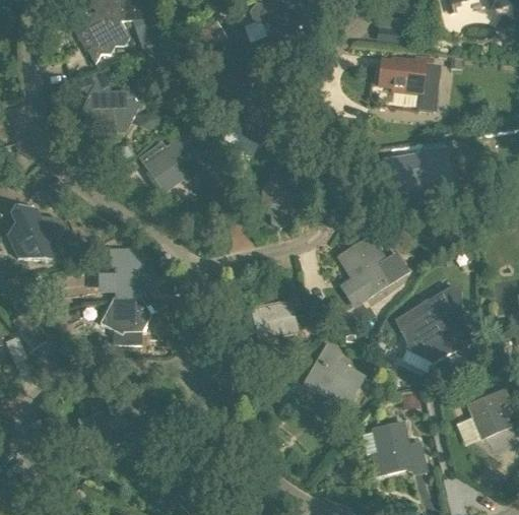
[(95,11),(107,12),(111,19),(120,19),(148,19),(141,0),(89,0),(95,11)]
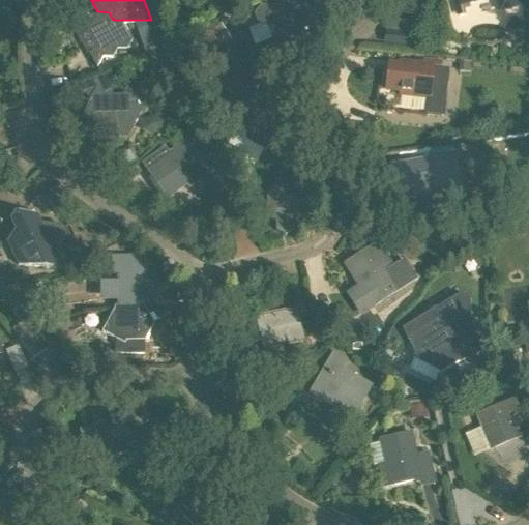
[(276,0),(272,4),(261,2),(255,10),(259,20),(268,22),(272,31),(282,33),(285,41),(294,44),(301,36),(298,27),(311,12),(306,3),(303,2),(303,0),(276,0)]
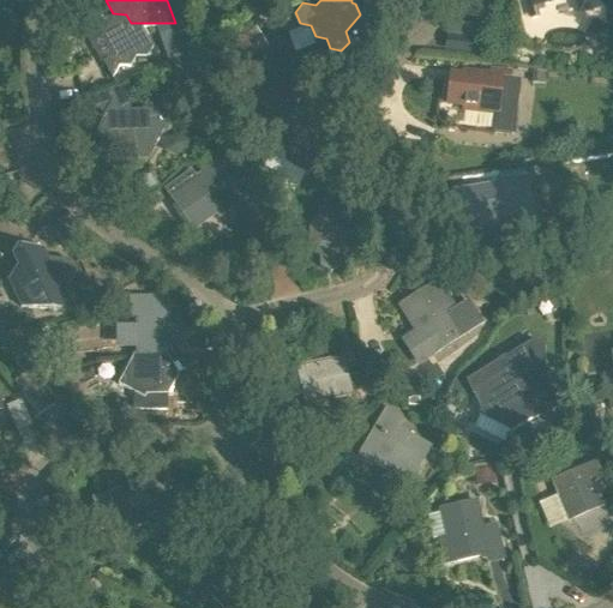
[(533,0),(527,2),(530,17),(539,16),(535,0),(575,0),(578,12),(605,5),(604,0),(533,0)]
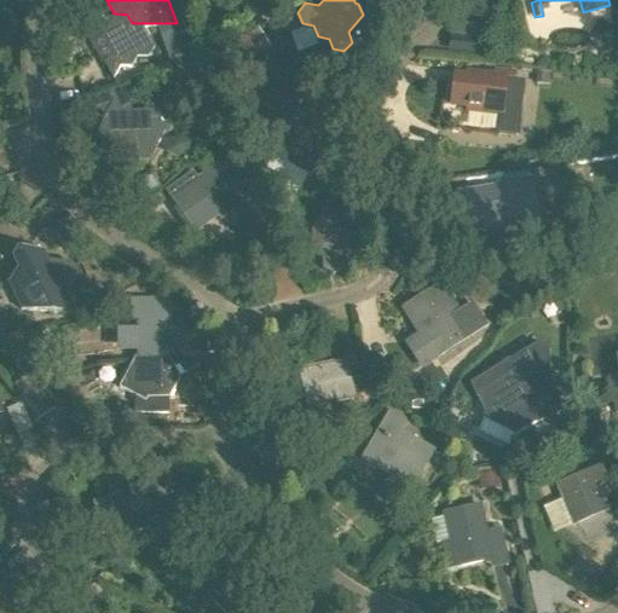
[(127,15),(114,13),(102,33),(113,52),(103,58),(113,74),(120,63),(131,63),(137,53),(148,53),(154,44),(143,23),(132,23),(127,15)]
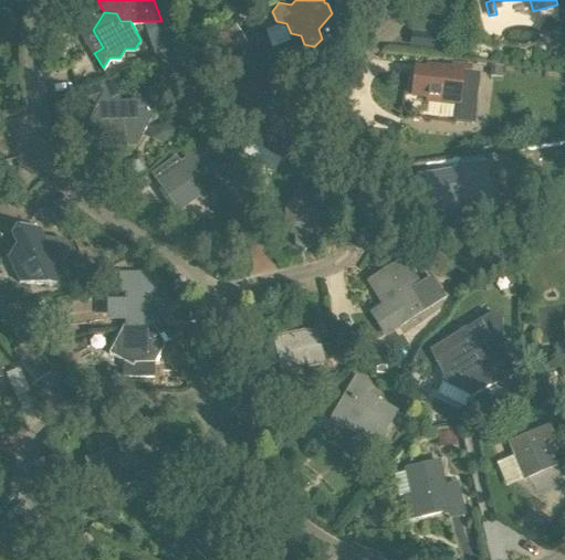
[(545,12),(539,31),(557,38),(564,19),(545,12)]
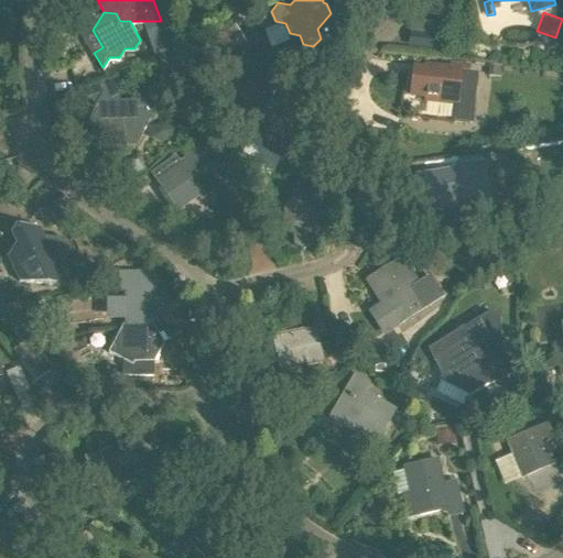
[(180,44),(194,44),(195,20),(181,20),(180,44)]
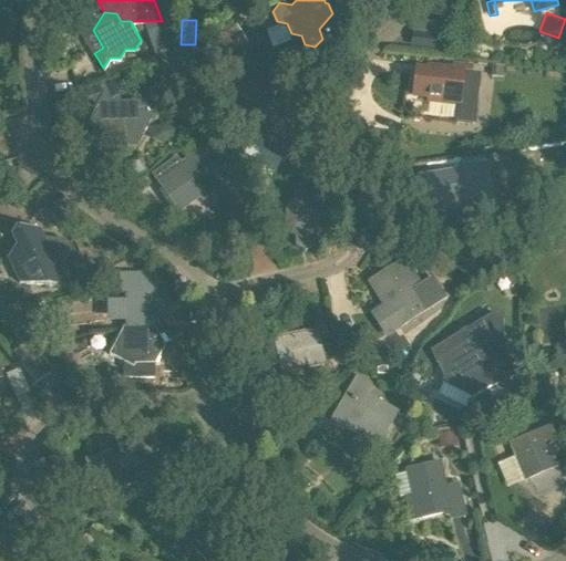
[(179,45),(167,21),(157,21),(150,23),(155,37),(152,38),(160,54),(179,45)]
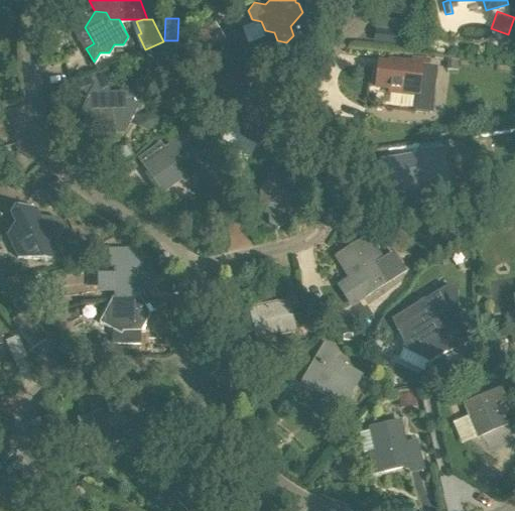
[(225,37),(215,20),(194,32),(205,49),(225,37)]
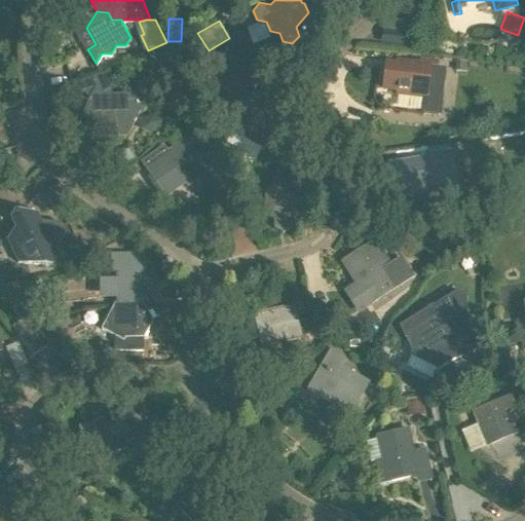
[(466,59),(455,57),(454,67),(465,69),(466,59)]
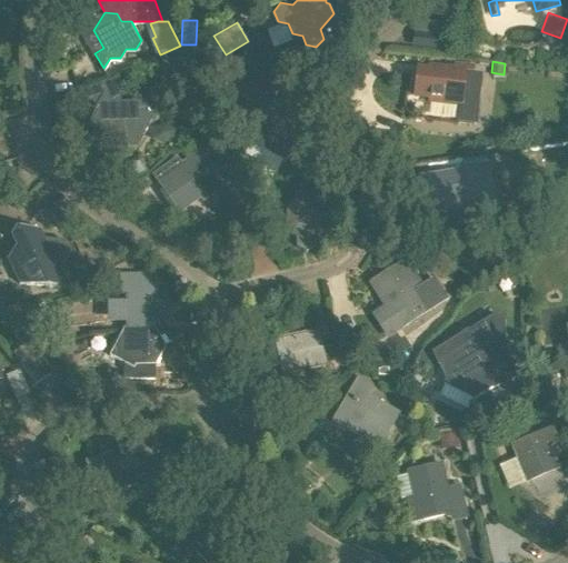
[(258,66),(246,63),(245,73),(256,76),(258,66)]
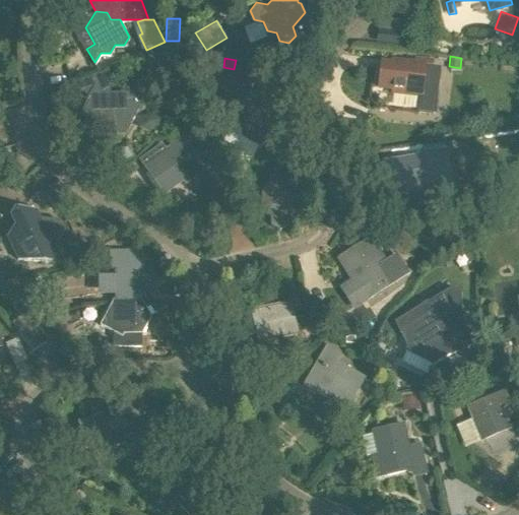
[(424,61),(392,58),(391,67),(381,66),(379,84),(393,85),(393,89),(419,92),(424,61)]
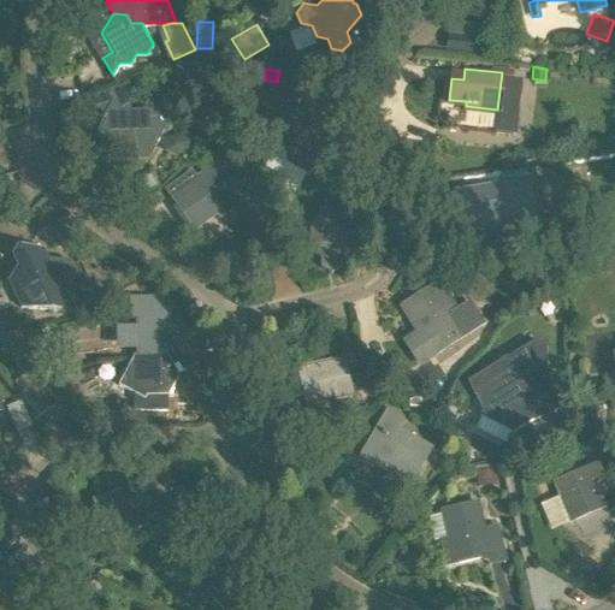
[(301,77),(282,72),(277,95),(296,99),(301,77)]
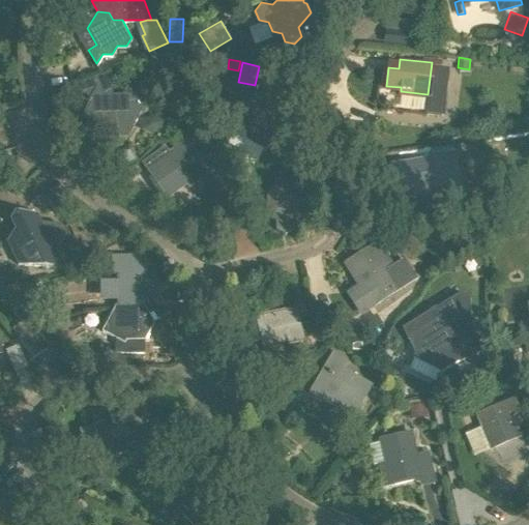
[(146,99),(140,90),(129,91),(112,92),(111,68),(92,76),(95,85),(82,111),(88,120),(98,119),(103,126),(113,126),(118,134),(127,134),(133,125),(146,99)]
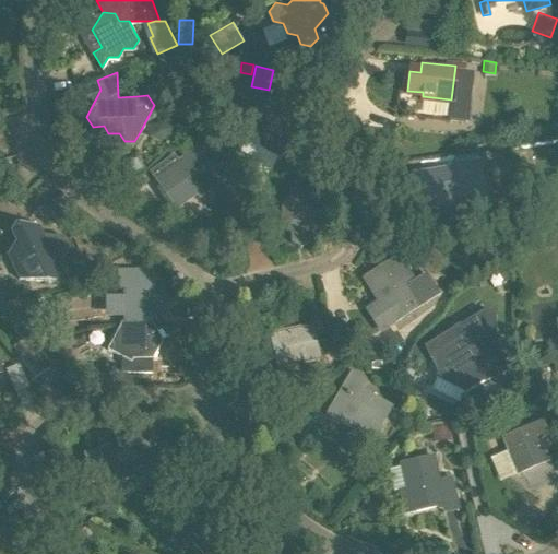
[(196,90),(179,97),(189,114),(204,106),(196,90)]
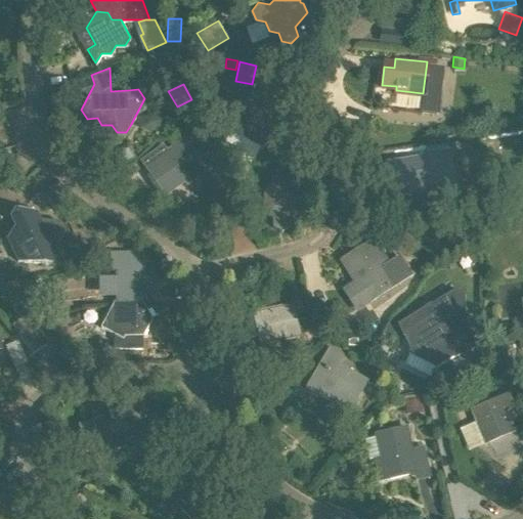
[(276,105),(267,101),(253,110),(244,104),(234,110),(234,121),(243,125),(243,134),(257,141),(268,139),(268,130),(276,125),(276,105)]
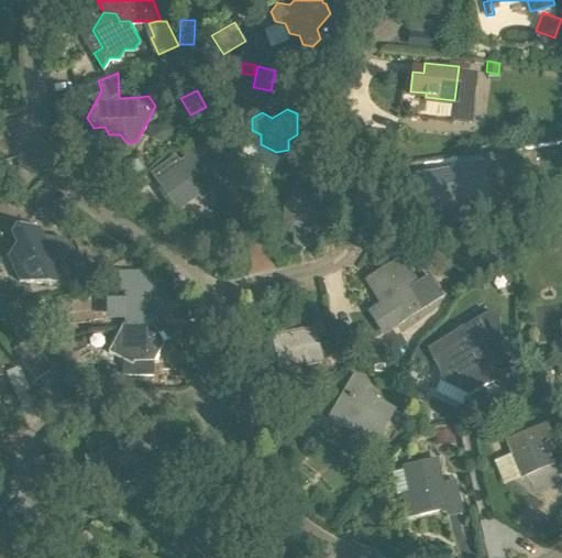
[(154,123),(151,134),(162,139),(172,135),(172,124),(164,119),(154,123)]
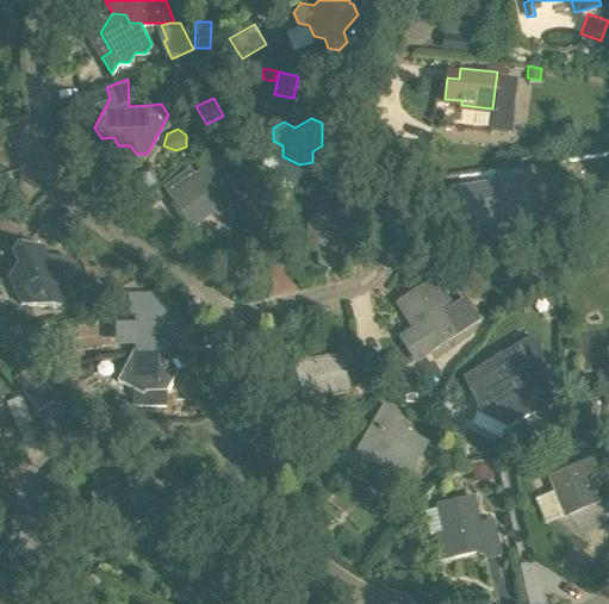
[(212,160),(192,174),(187,168),(163,185),(173,199),(169,201),(186,224),(213,205),(217,210),(237,195),(212,160)]
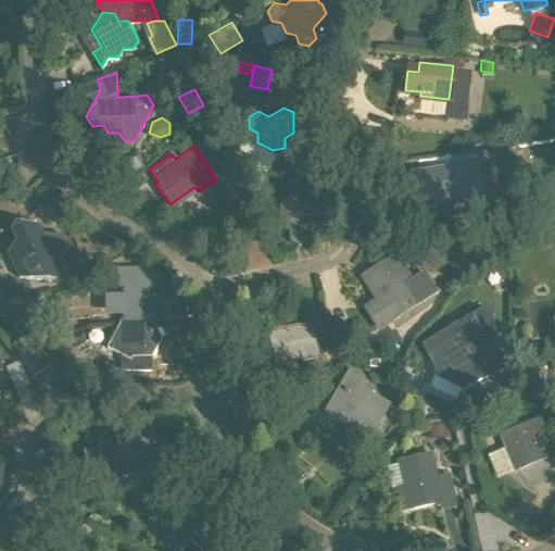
[(135,153),(127,159),(135,168),(142,164),(135,153)]
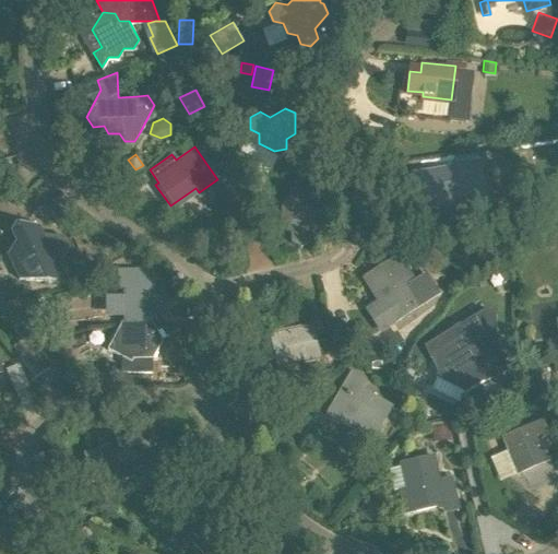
[(430,167),(411,171),(413,189),(419,189),(423,208),(471,200),(476,192),(494,190),(491,174),(497,174),(494,158),(442,166),(443,174),(431,175),(430,167)]
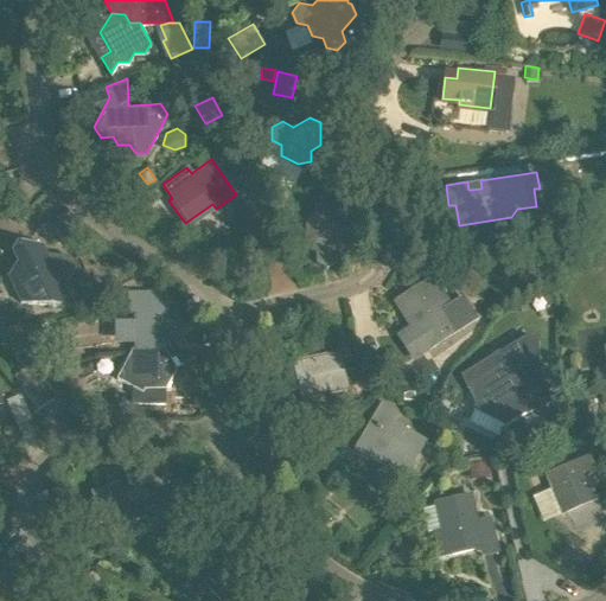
[(344,231),(351,216),(317,198),(305,222),(306,244),(316,249),(316,260),(326,266),(345,254),(344,231)]
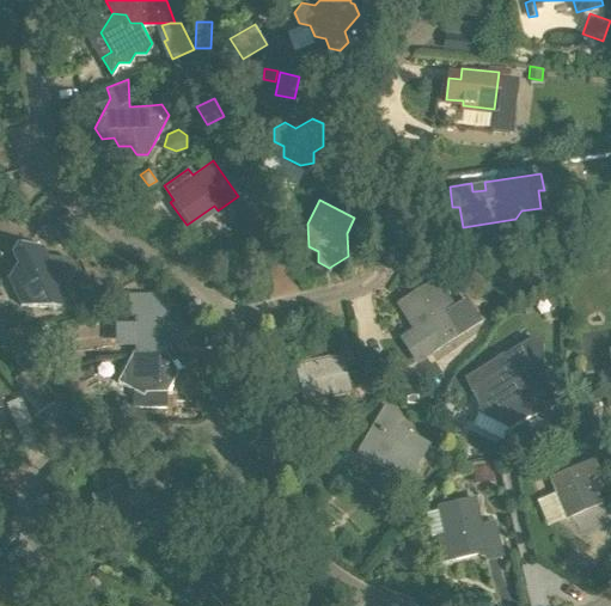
[(286,206),(274,214),(281,222),(292,213),(286,206)]
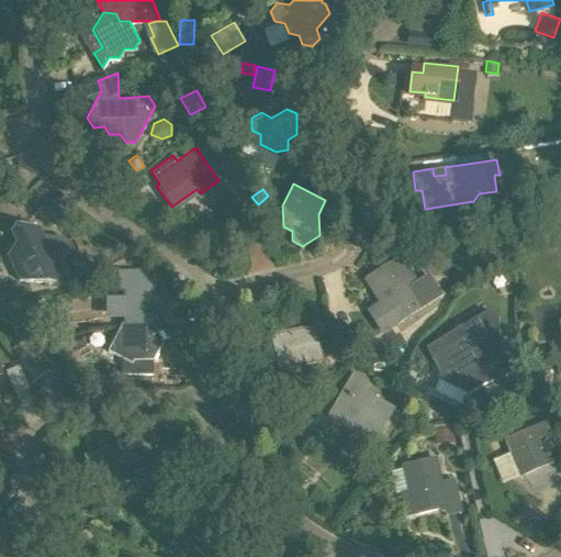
[(69,245),(64,234),(43,233),(38,224),(17,222),(10,231),(15,241),(6,253),(19,278),(56,280),(63,271),(58,262),(69,245)]
